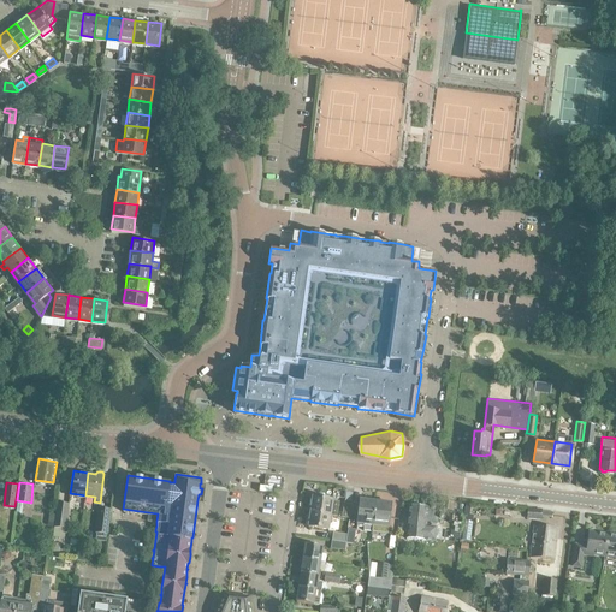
[(312,494),(309,510),(311,510),(331,512),(337,514),(339,499),(333,498),(312,494)]
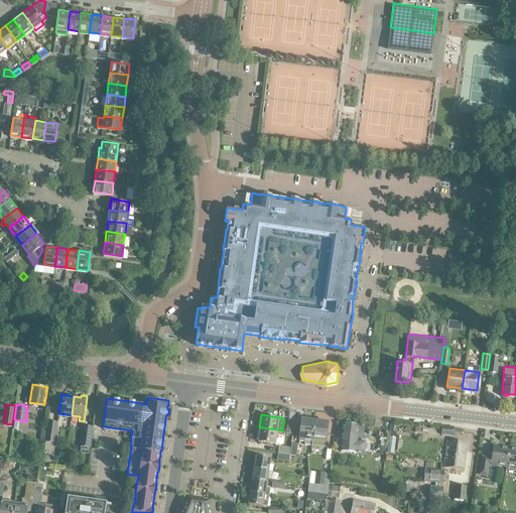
[(311,437),(314,418),(301,416),(299,438),(305,438),(305,436),(311,437)]
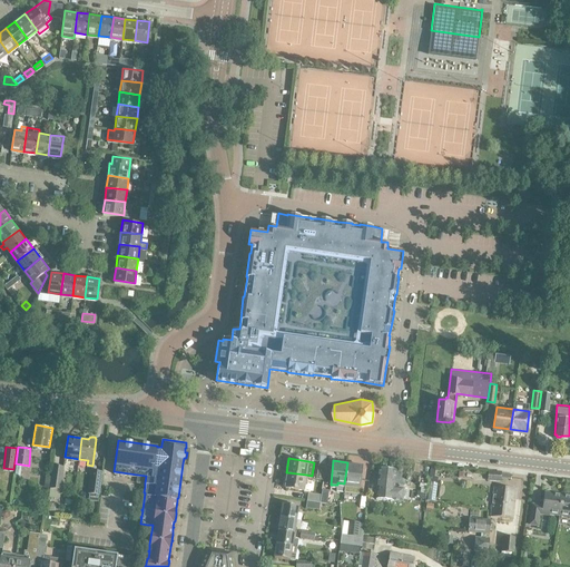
[(53,462),(50,486),(60,487),(64,465),(53,462)]
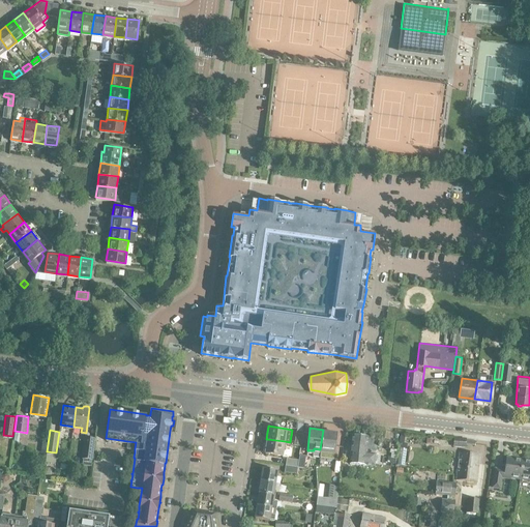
[(296,430),(294,442),(300,443),(302,431),(296,430)]
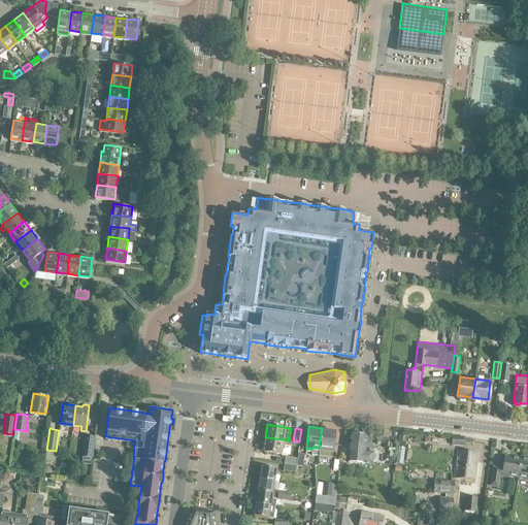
[(322,428),(319,448),(327,449),(327,451),(333,452),(335,429),(322,428)]
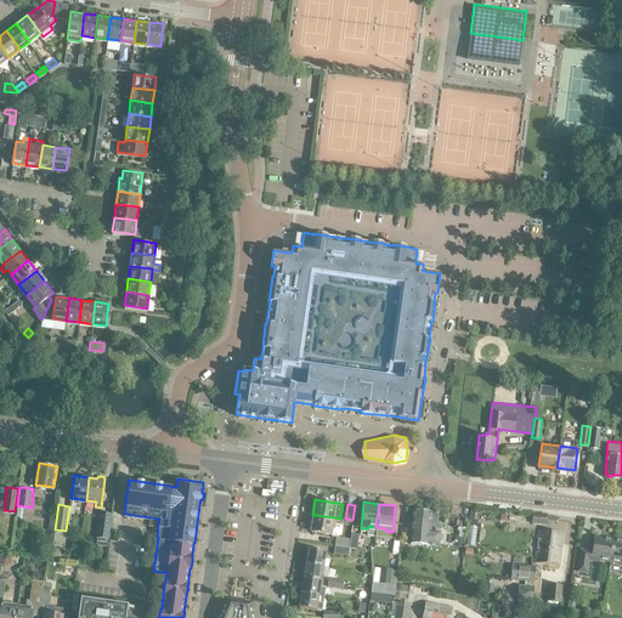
[(431,510),(414,509),(412,531),(419,531),(418,540),(440,542),(441,529),(430,528),(431,510)]
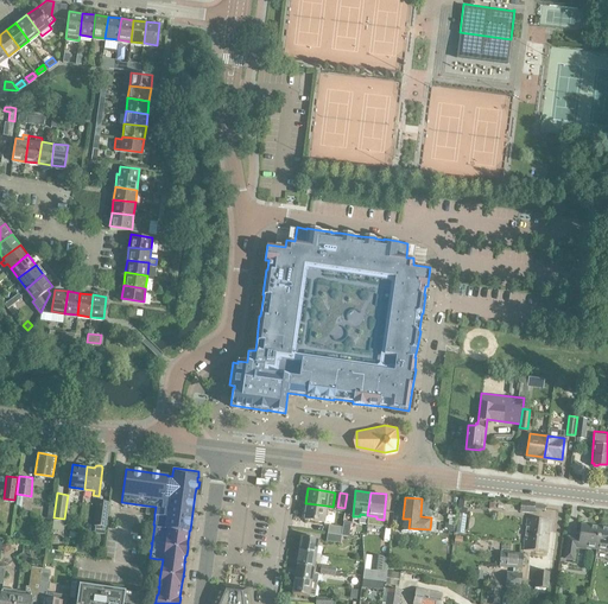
[(94,531),(105,532),(109,500),(97,498),(95,523),(94,531)]
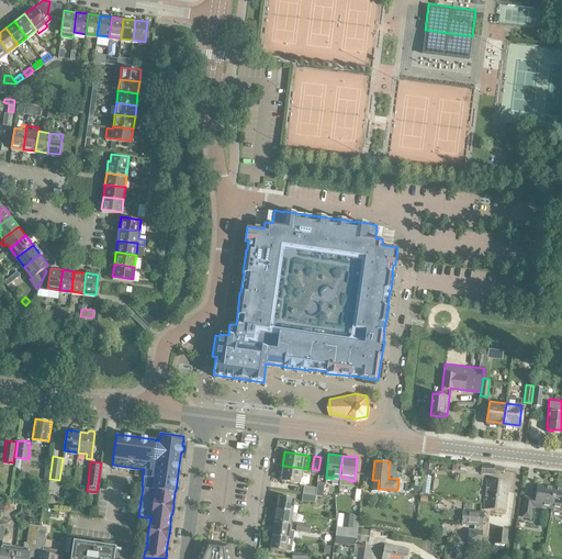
[(494,462),(482,461),(481,470),(493,471),(494,462)]
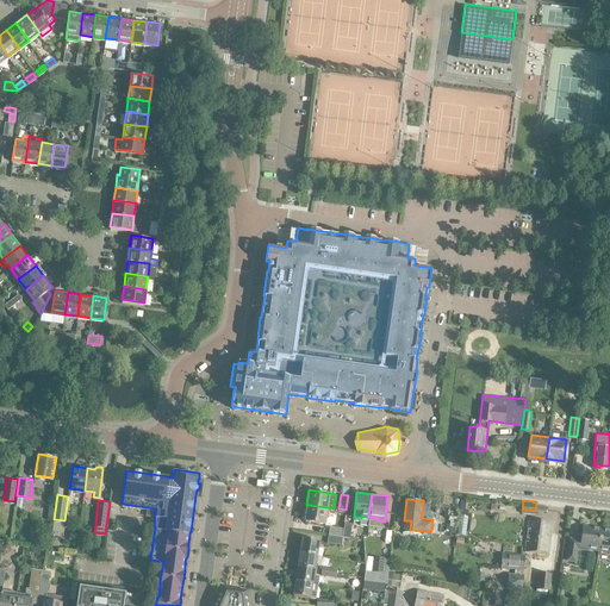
[(325,522),(328,507),(307,505),(305,518),(325,522)]
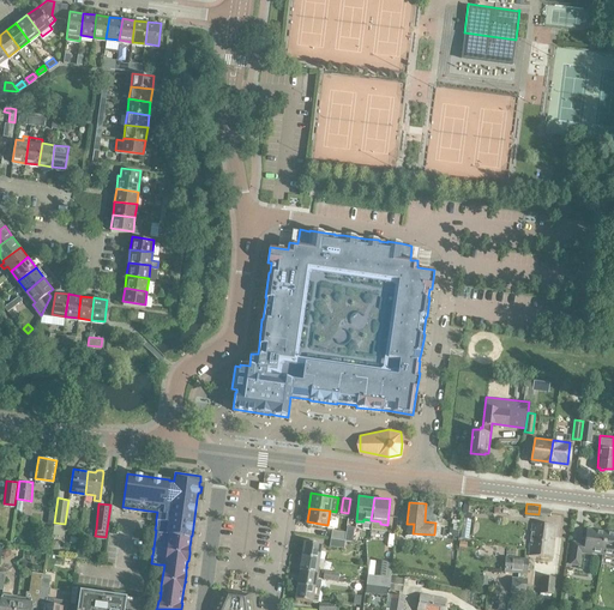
[(459,519),(446,518),(443,542),(456,543),(459,519)]
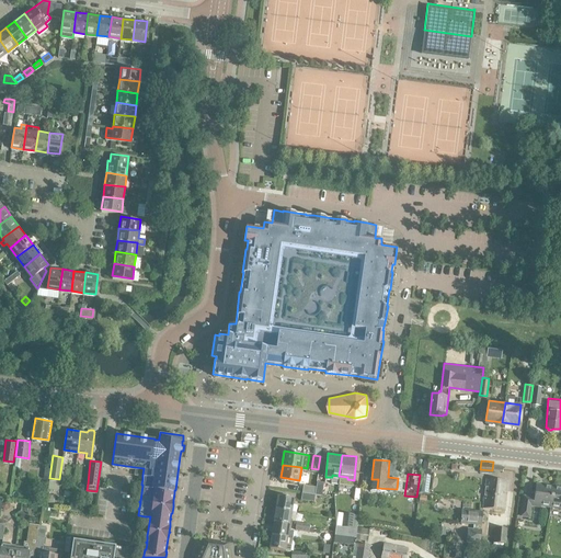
[(485,476),(482,505),(504,508),(507,478),(485,476)]
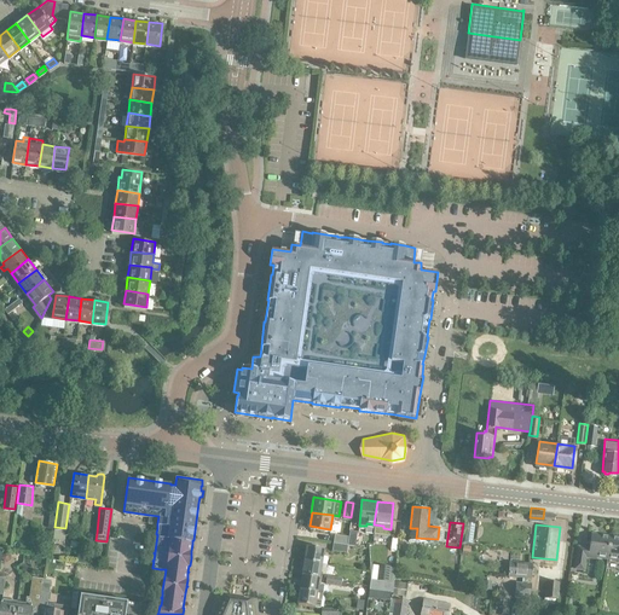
[(348,528),(348,534),(347,543),(354,543),(357,529),(348,528)]
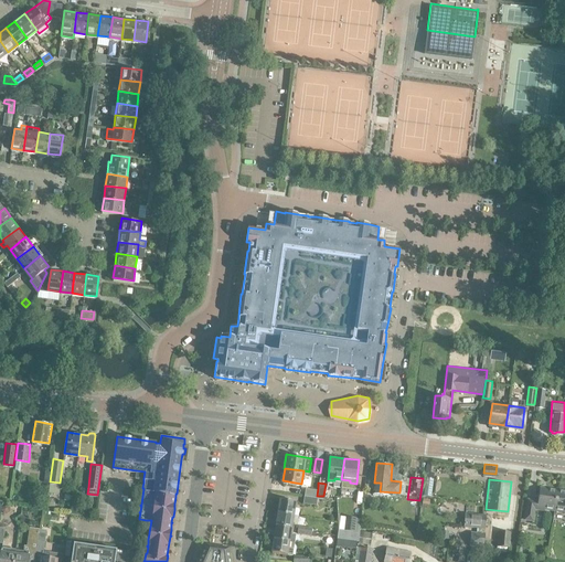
[(304,494),(317,496),(318,488),(305,486),(304,494)]
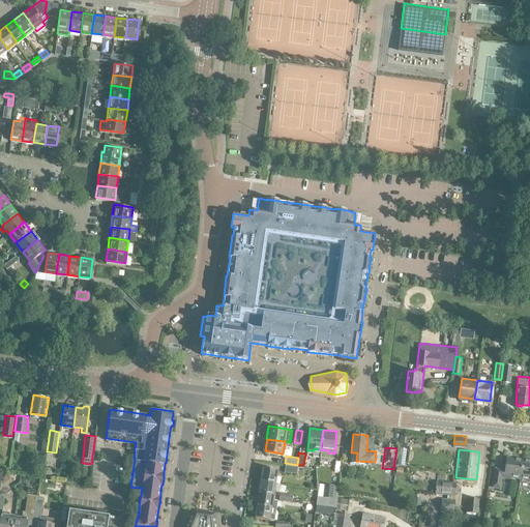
[(501,475),(520,477),(522,458),(506,456),(504,468),(494,466),(492,486),(500,487),(501,475)]
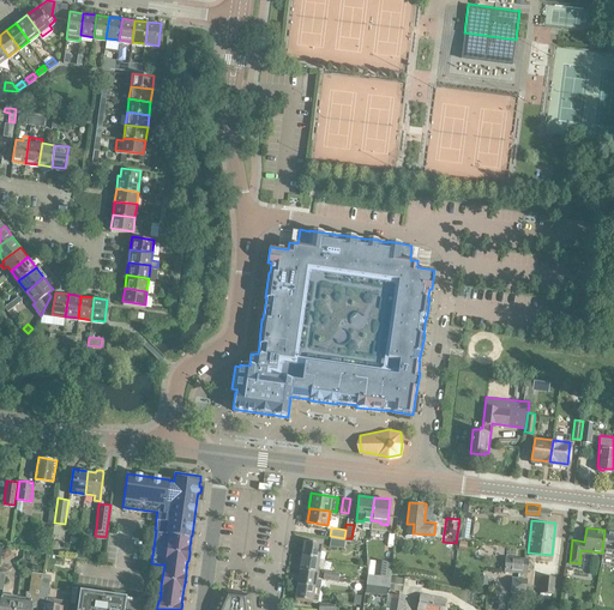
[(613,531),(605,530),(602,553),(613,554),(613,531)]
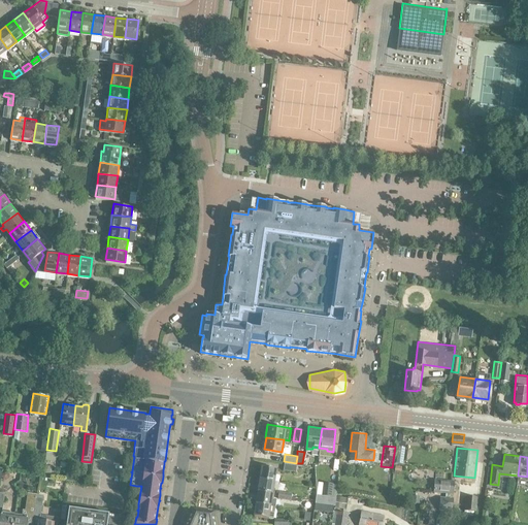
[(295,469),(296,463),(284,461),(283,467),(295,469)]
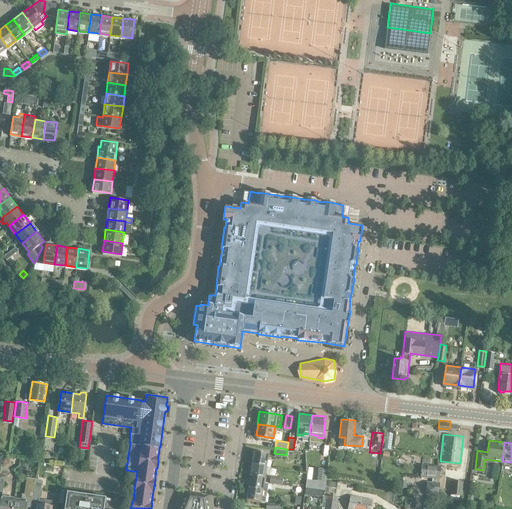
[(254,450),(252,462),(266,464),(268,452),(254,450)]
